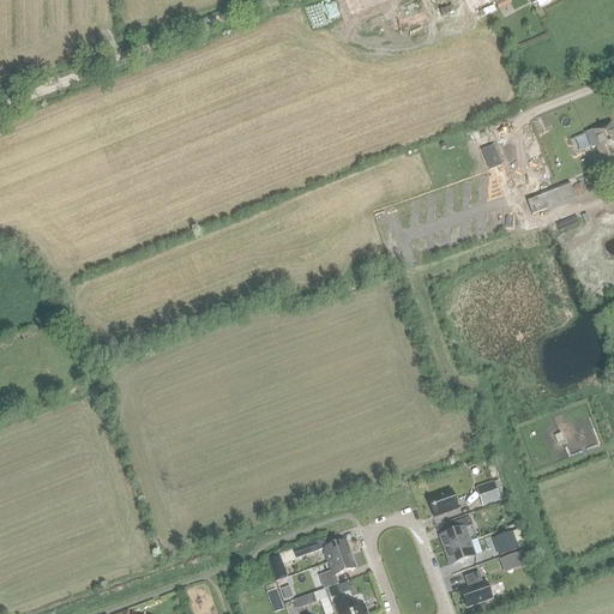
[(350,0),(355,11),(378,0),(350,0)]
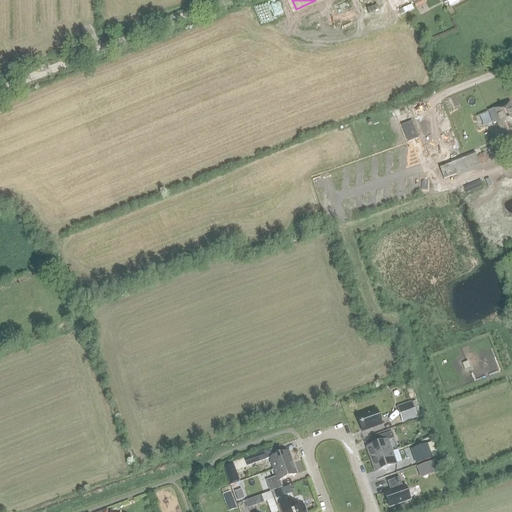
[(494,109),(488,112),(493,125),(498,123),(505,141),(511,137),(511,128),(510,124),(511,123),(511,108),(509,102),(493,109),(494,109)]
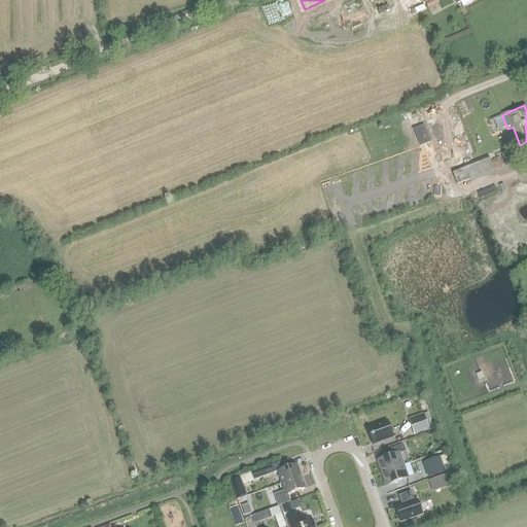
[(501,123),(485,128),(491,147),(507,141),(501,123)]
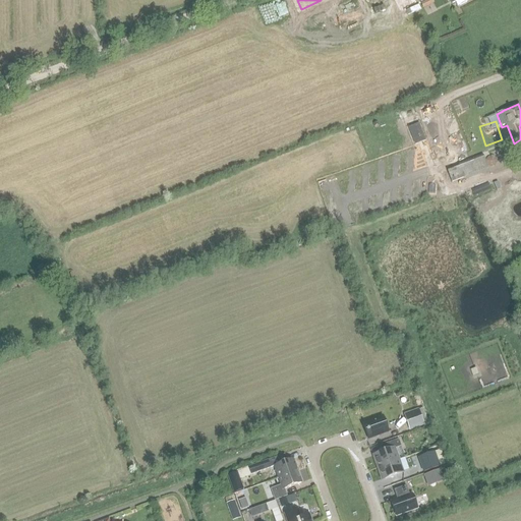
[(508,152),(506,147),(497,151),(499,156),(508,152)]
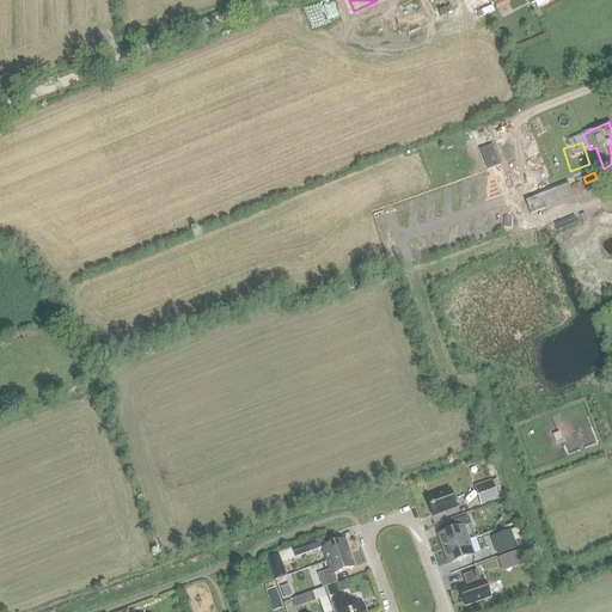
[(574,197),(568,182),(538,194),(539,195),(525,200),(531,214),(574,197)]
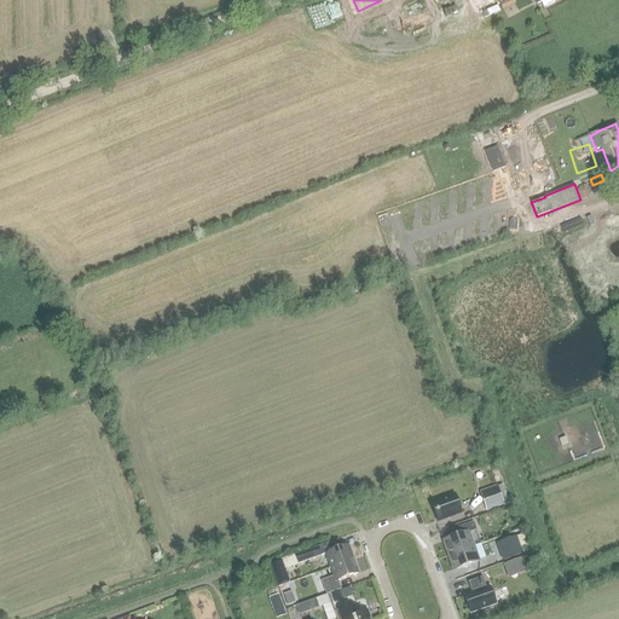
[(590,190),(589,187),(586,186),(584,186),(583,186),(580,187),(579,189),(579,190),(578,192),(578,194),(579,196),(579,197),(580,198),(582,200),(583,200),(585,200),(586,200),(588,200),(589,198),(591,196),(591,195),(591,192),(590,190)]
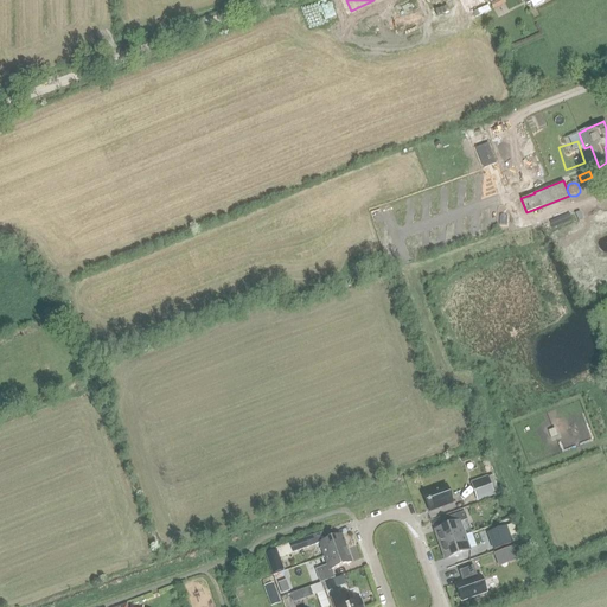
[(471,484),(478,502),(493,496),(487,478),(471,484)]
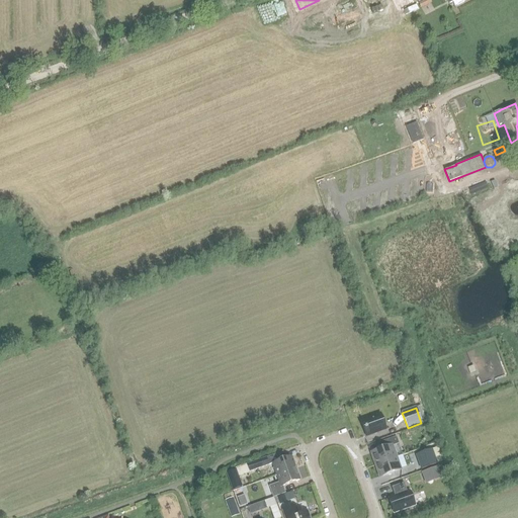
[(366,437),(386,430),(380,415),(371,418),(371,420),(361,423),(366,437)]
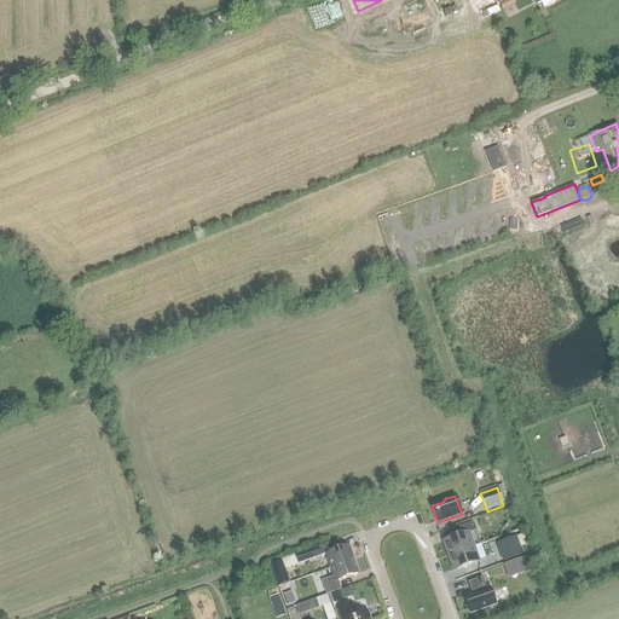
[(476,531),(474,522),(458,527),(462,536),(447,541),(449,544),(446,545),(450,556),(473,548),(468,534),(476,531)]
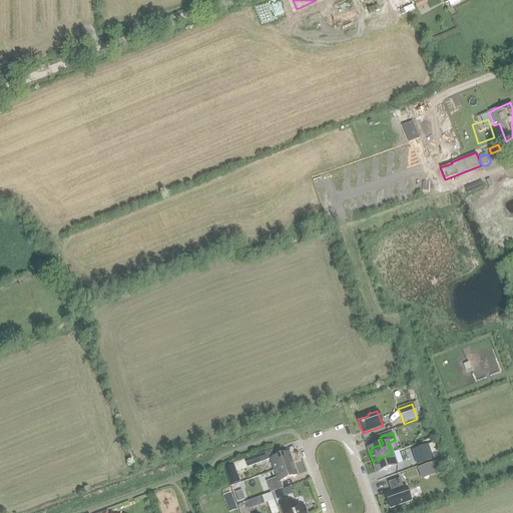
[(418,465),(433,460),(428,445),(413,451),(418,465)]
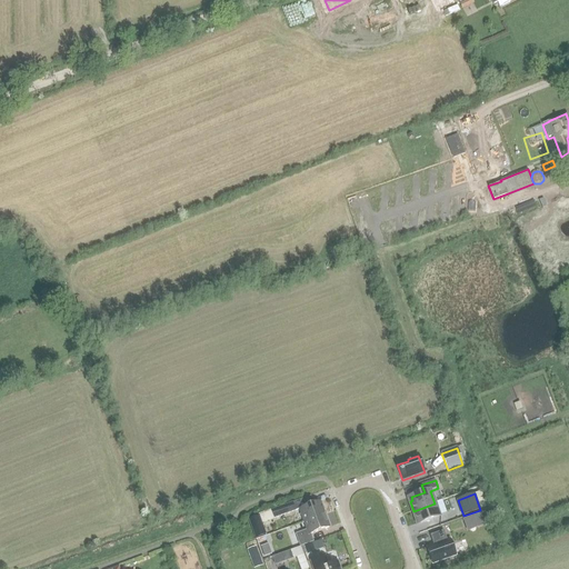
[(299,509),(303,522),(325,515),(320,501),(299,509)]
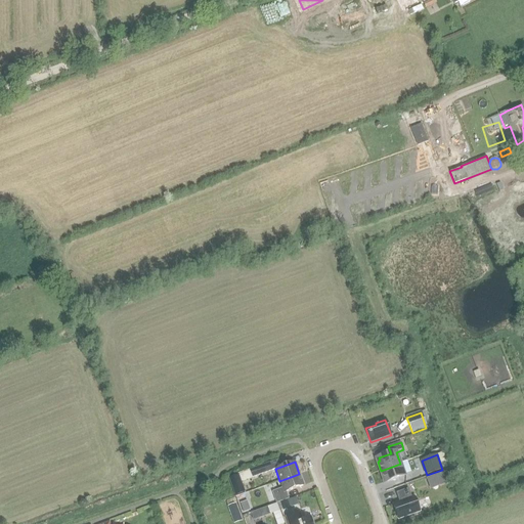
[(253,478),(271,471),(269,463),(250,470),(253,478)]
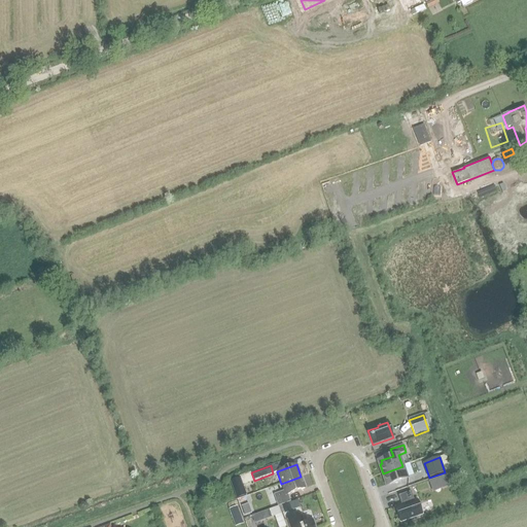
[(402,466),(383,473),(386,482),(388,482),(389,485),(407,479),(402,466)]
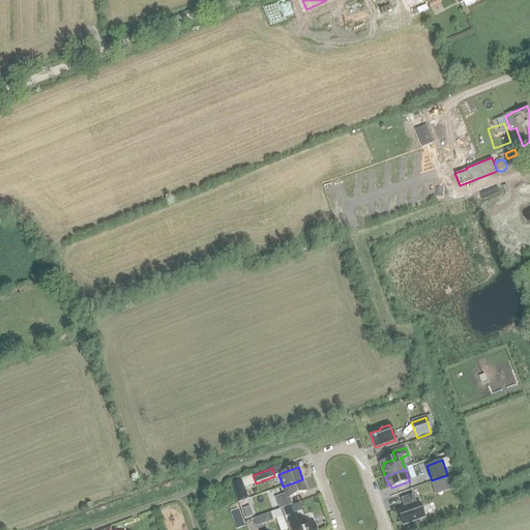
[(451,477),(437,481),(440,491),(454,486),(451,477)]
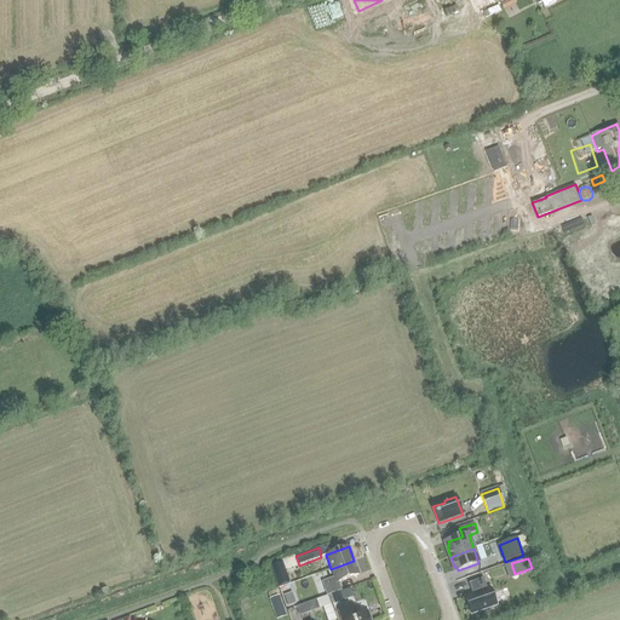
[(359,574),(354,561),(331,569),(334,578),(322,581),(327,596),(342,590),(339,581),(359,574)]
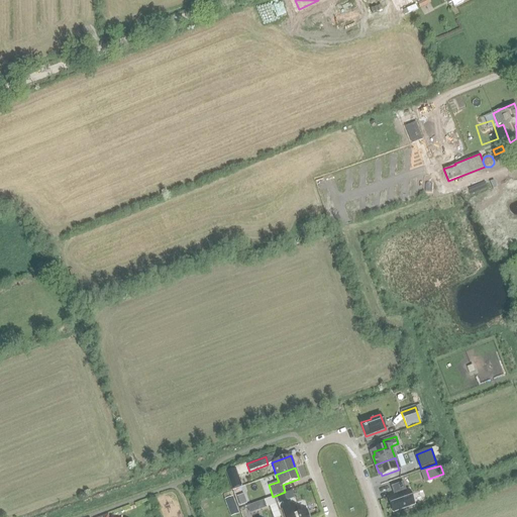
[(235,469),(226,473),(232,490),(241,486),(235,469)]
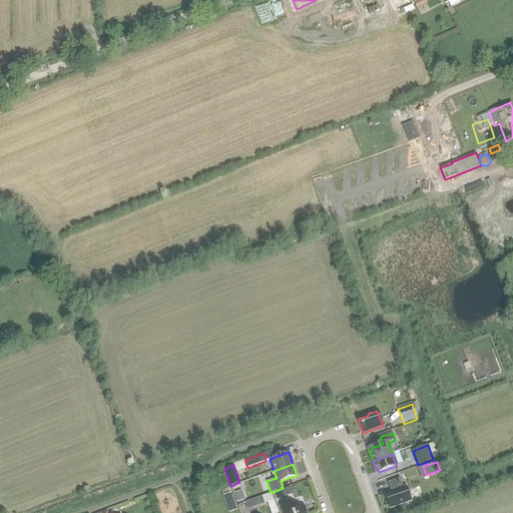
[(385,494),(390,508),(411,501),(406,486),(403,487),(400,478),(388,483),(391,492),(385,494)]
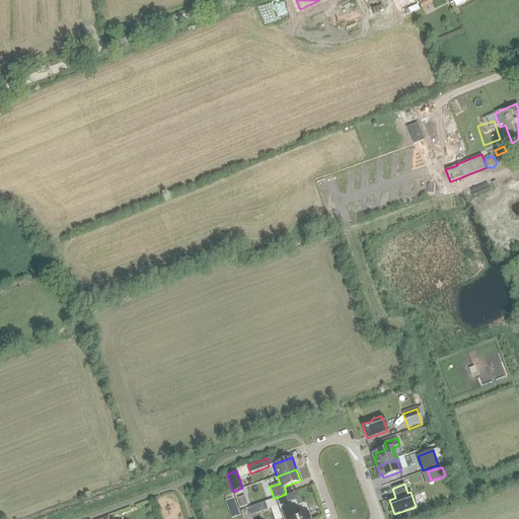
[(288,503),(286,496),(278,499),(280,506),(288,503)]
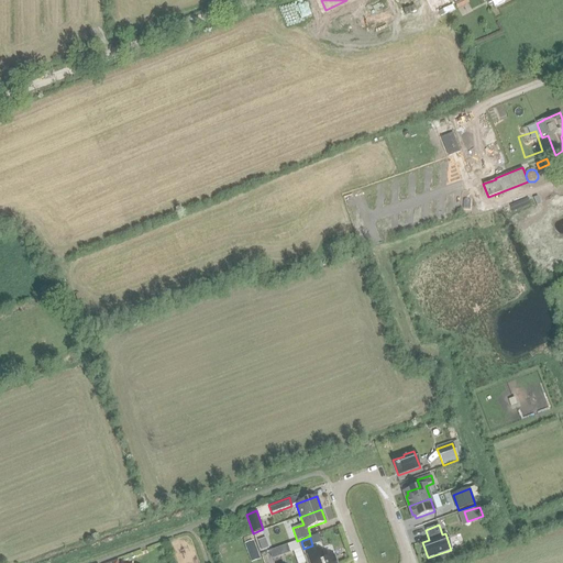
[(265,539),(257,541),(262,551),(268,549),(265,539)]
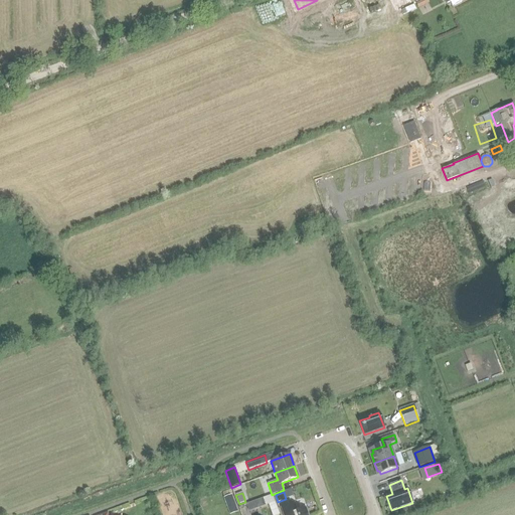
[(224,498),(229,514),(237,511),(231,495),(224,498)]
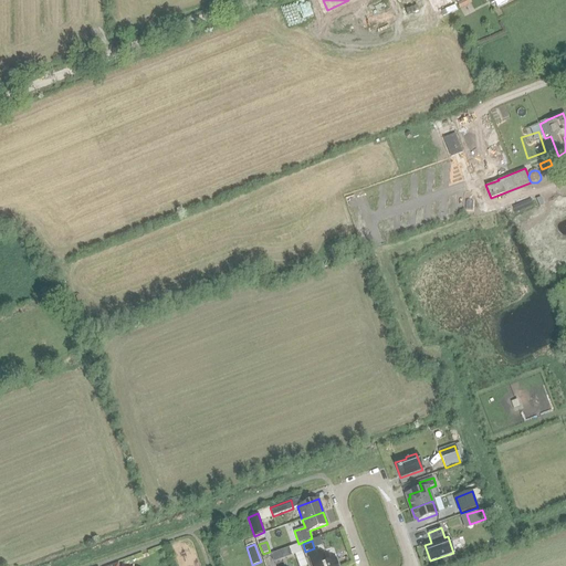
[(300,544),(289,548),(292,556),(295,555),(302,552),(300,544)]
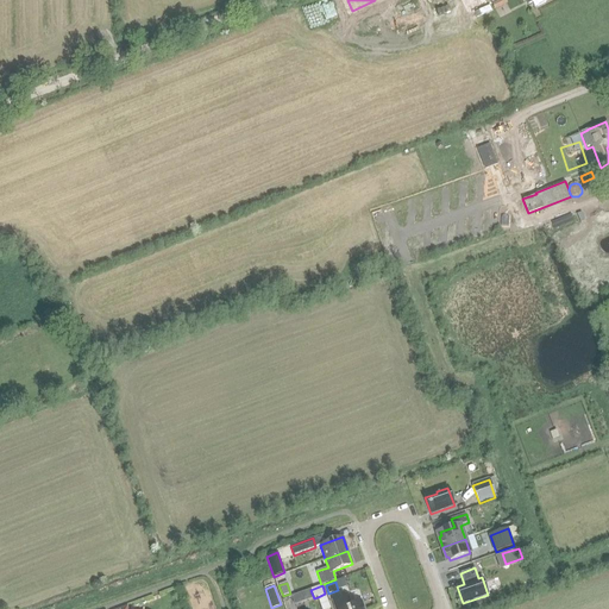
[(314,598),(311,590),(301,592),(303,602),(314,598)]
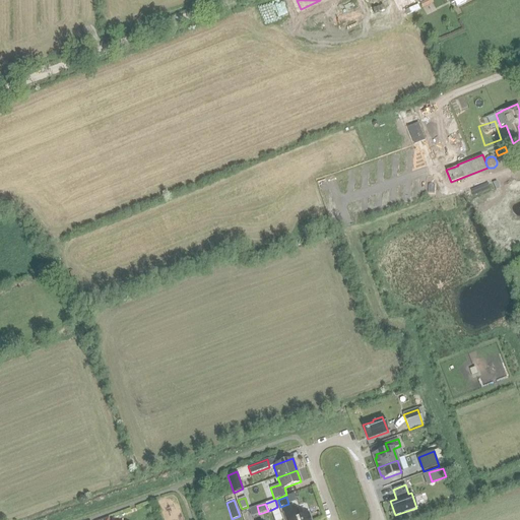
[(311,519),(309,513),(300,516),(297,508),(283,512),(286,519),(311,519)]
